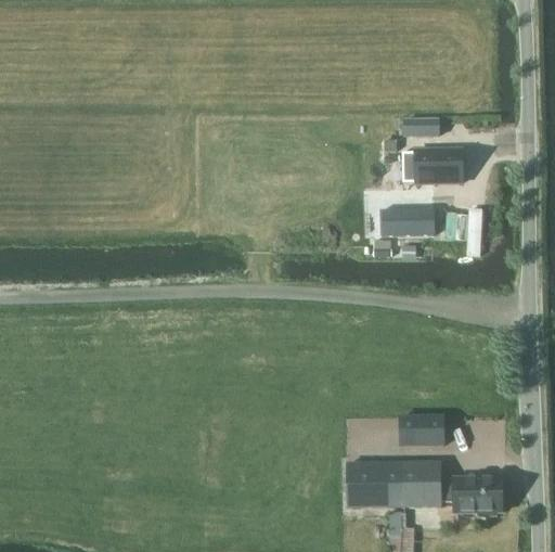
[(403,137),(438,136),(437,119),(403,120),(403,137)]
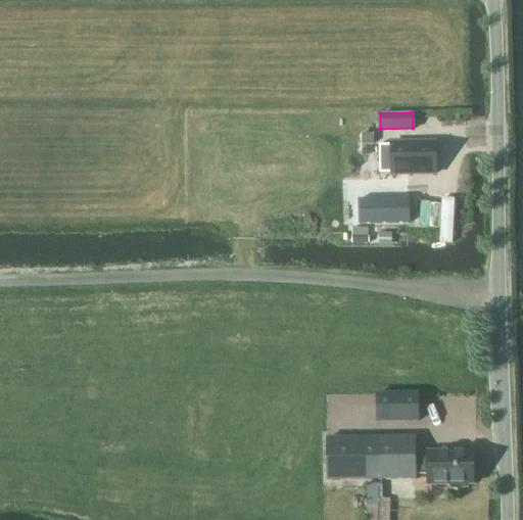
[(391,174),(435,173),(434,142),(390,142),(390,144),(378,144),(379,173),(391,173),(391,174)]
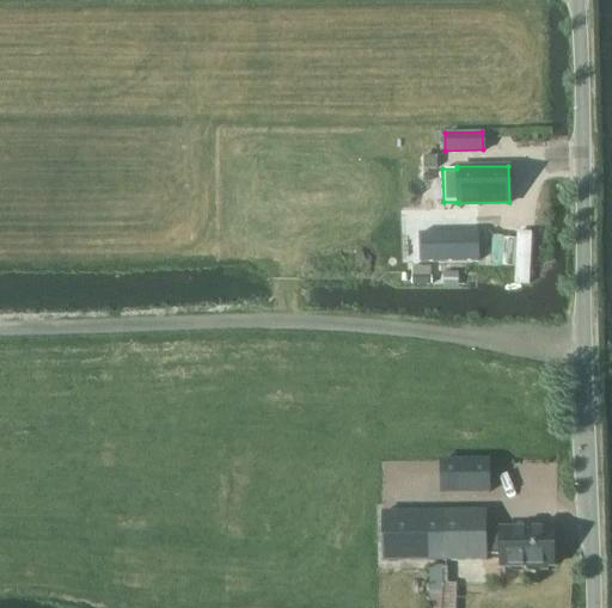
[(489,491),(489,462),(441,462),(441,491),(489,491)]
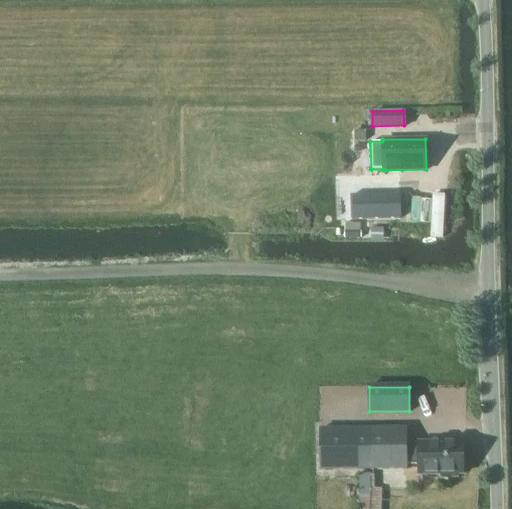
[(320,428),(319,428),(320,468),(374,467),(406,467),(406,462),(416,462),(416,468),(416,474),(439,474),(439,477),(458,477),(457,474),(463,474),(463,439),(456,439),(447,439),(416,439),(416,443),(406,443),(406,427),(373,427),(320,428)]
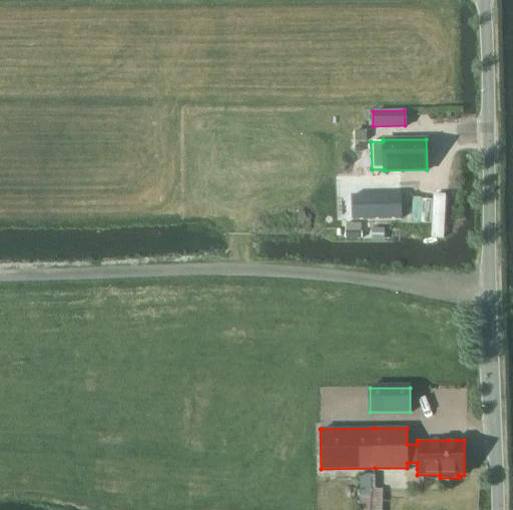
[(381,509),(382,489),(373,489),(359,489),(358,509),(381,509)]
